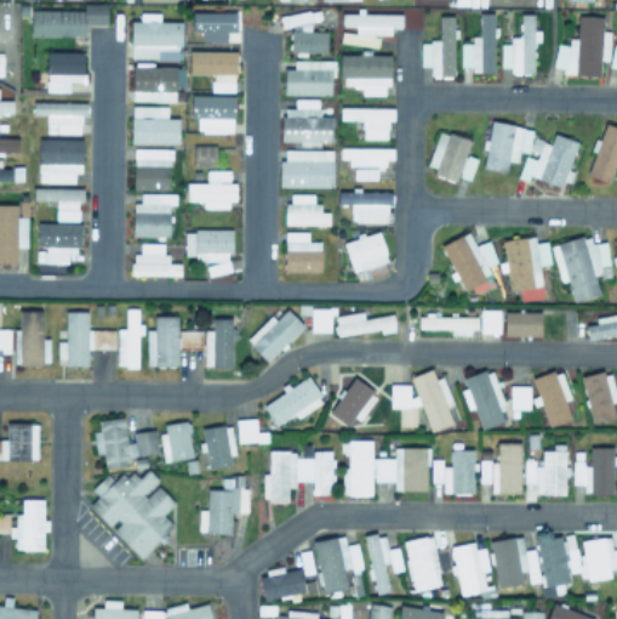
[(33,37),(87,38),(87,26),(109,27),(109,6),(86,5),(86,12),(34,11),(33,37)]
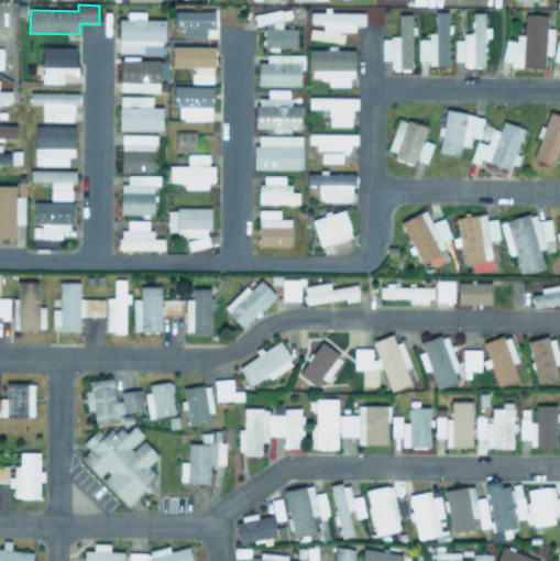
[(366,14),(314,13),(313,25),(325,26),(324,32),(311,31),(311,42),(346,43),(346,33),(357,33),(357,26),(366,26),(366,14)]
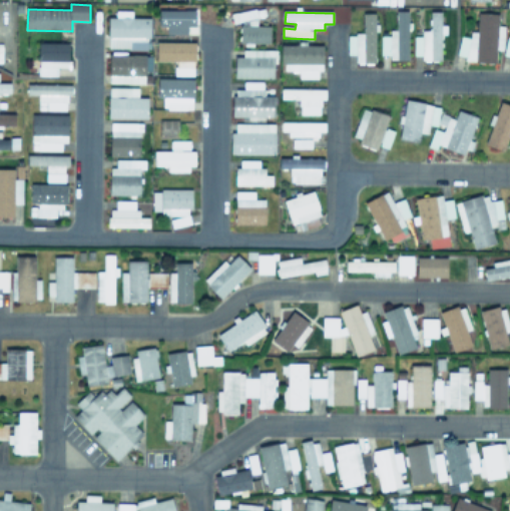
[(411,61),(410,12),(398,12),(398,35),(383,35),(383,56),(392,56),(392,62),(411,61)]
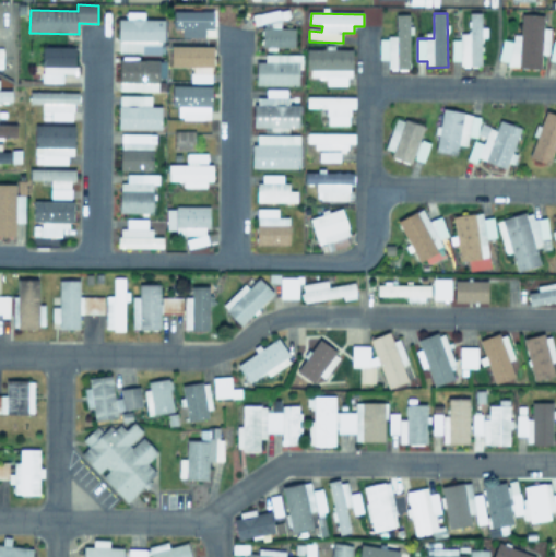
[(453,40),(453,61),(462,61),(462,68),(483,68),(483,38),(488,38),(488,28),(483,28),(483,14),(471,13),(471,35),(462,35),(462,42),(453,40)]
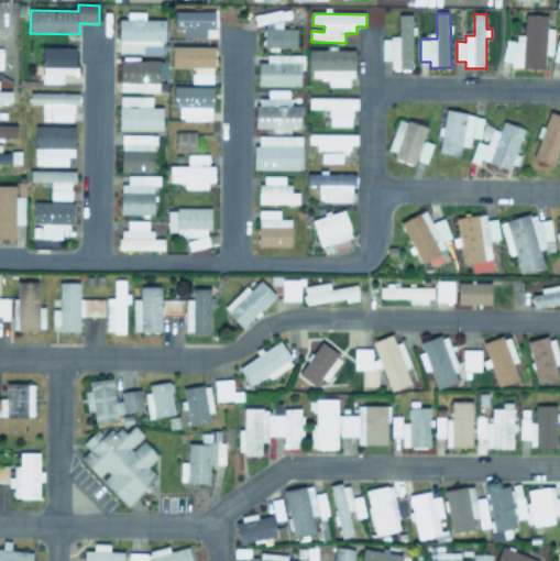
[(265,48),(298,50),(299,30),(284,30),(284,19),(284,14),(257,14),(257,26),(266,26),(265,48)]
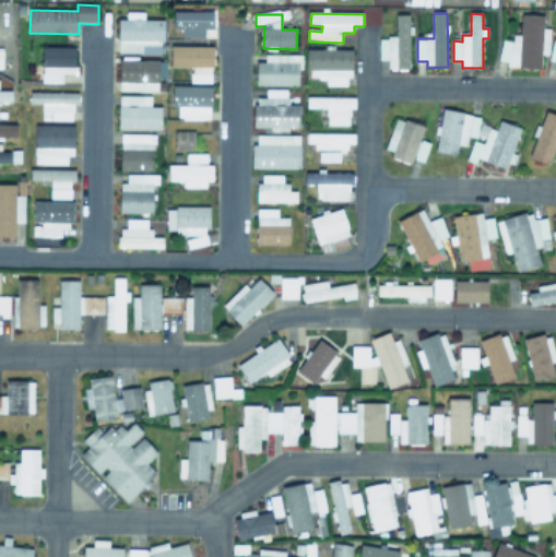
[(503,42),(501,66),(542,69),(543,56),(551,56),(552,30),(545,30),(546,16),(523,15),(522,36),(515,36),(513,43),(503,42)]
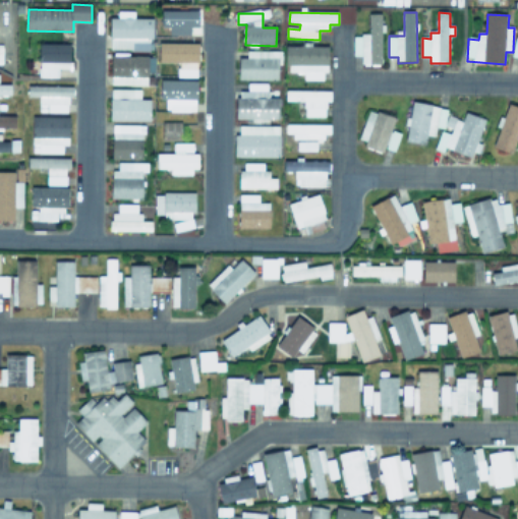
[(383,15),(370,15),(369,37),(355,36),(355,56),(363,56),(363,66),(383,66),(383,15)]
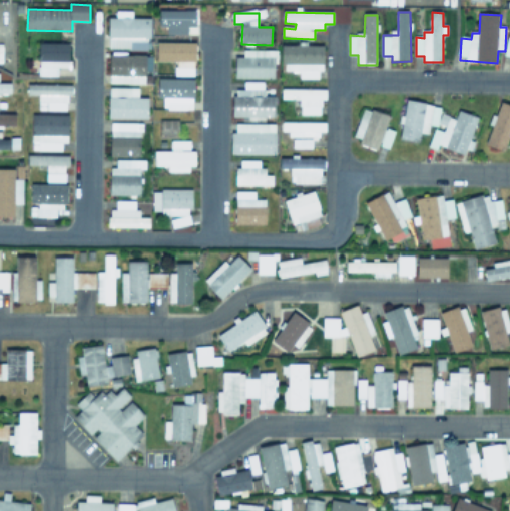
[(151,51),(151,19),(110,18),(110,50),(151,51)]
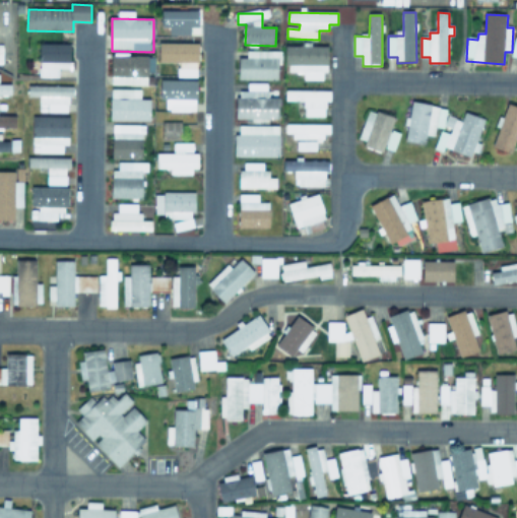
[(199,78),(200,45),(160,44),(160,63),(179,64),(179,78),(199,78)]
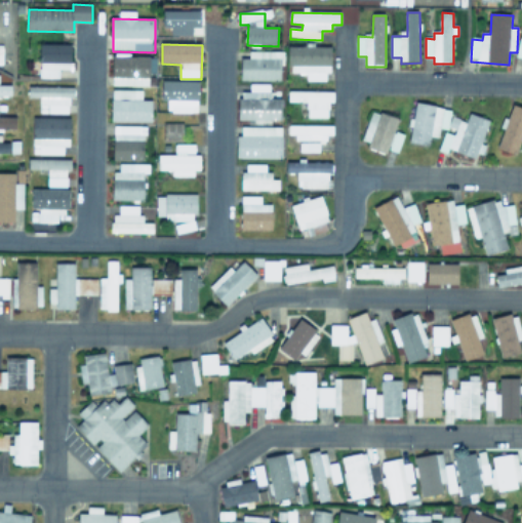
[(73,45),(42,45),(41,78),(61,79),(61,70),(72,71),(73,45)]
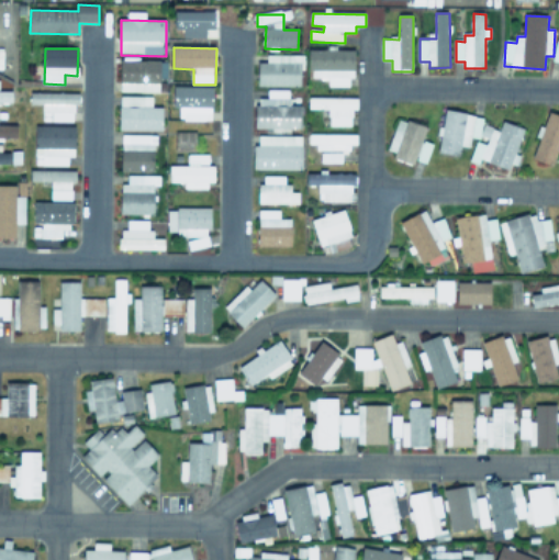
[(355,51),(311,51),(311,80),(330,79),(330,87),(355,87),(355,51)]
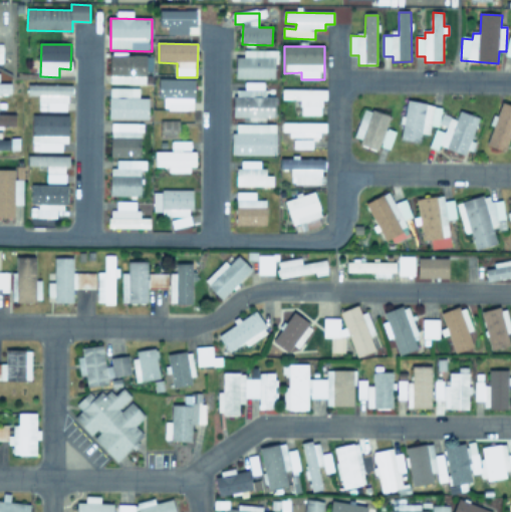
[(278,79),(277,51),(246,51),(246,58),(237,58),(237,79),(278,79)]
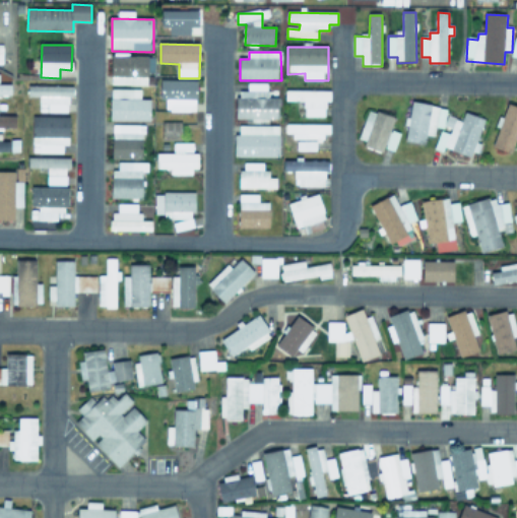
[(148,86),(149,73),(155,74),(156,57),(113,57),(113,85),(148,86)]
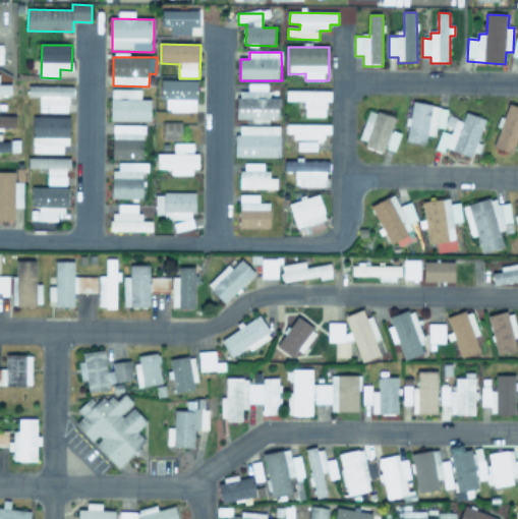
[(13,85),(1,85),(1,71),(0,71),(0,97),(12,97),(13,85)]
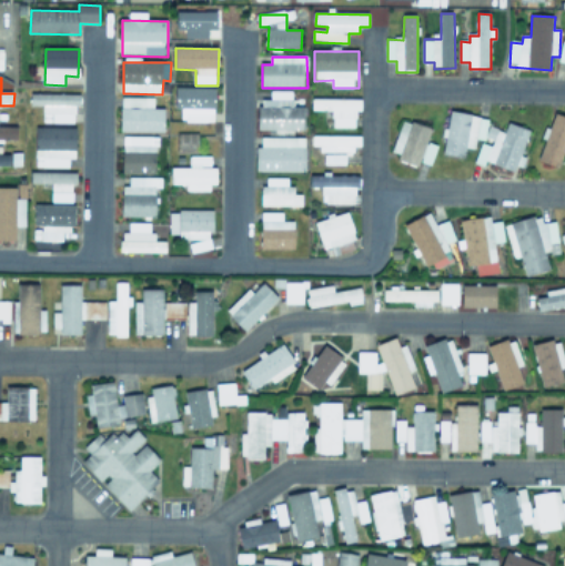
[(209,122),(209,115),(217,115),(217,89),(178,88),(177,110),(183,110),(182,122),(209,122)]
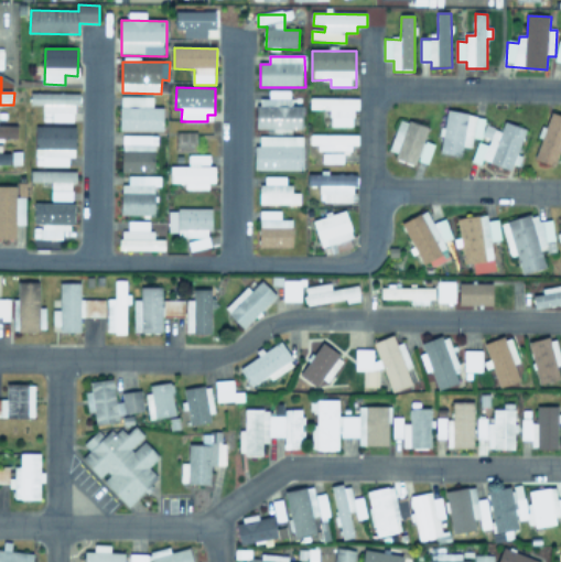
[(258,130),(303,130),(304,107),(292,107),(292,92),(270,92),(270,100),(259,99),(258,130)]
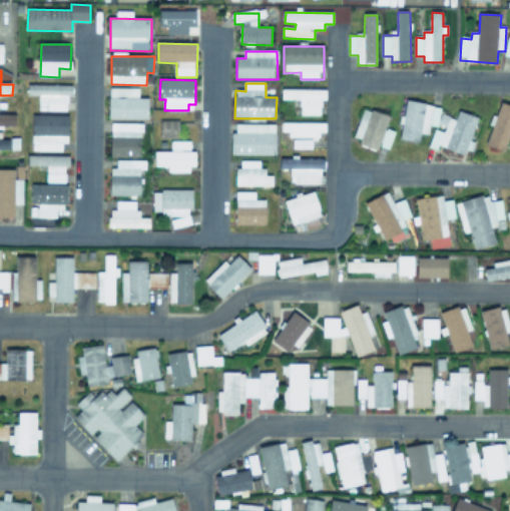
[(74,86),(28,85),(28,96),(40,96),(40,111),(68,112),(68,97),(73,97),(74,86)]
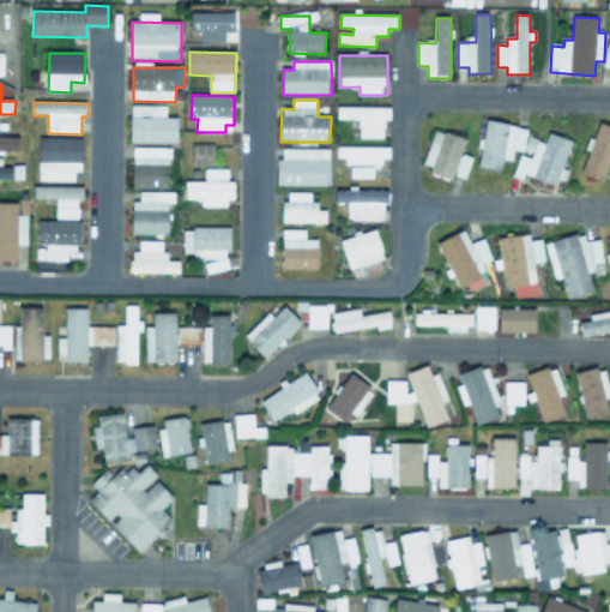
[(132,143),(179,144),(180,119),(168,118),(168,107),(133,106),(132,143)]
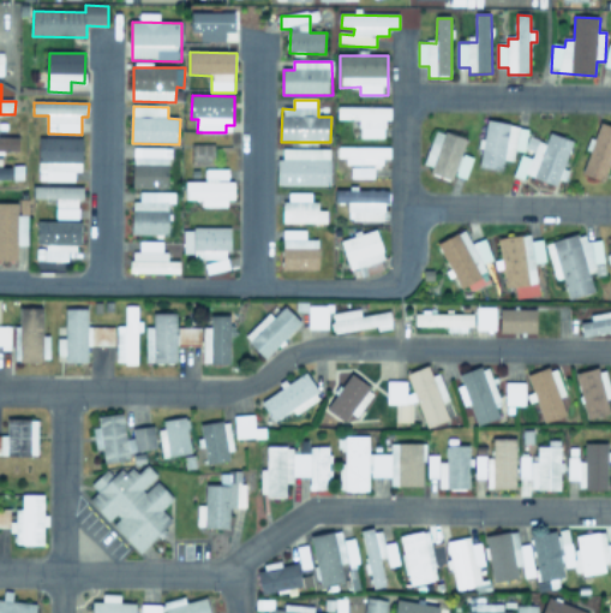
[(361,140),(385,140),(385,121),(391,123),(393,108),(339,108),(339,120),(361,121),(361,140)]
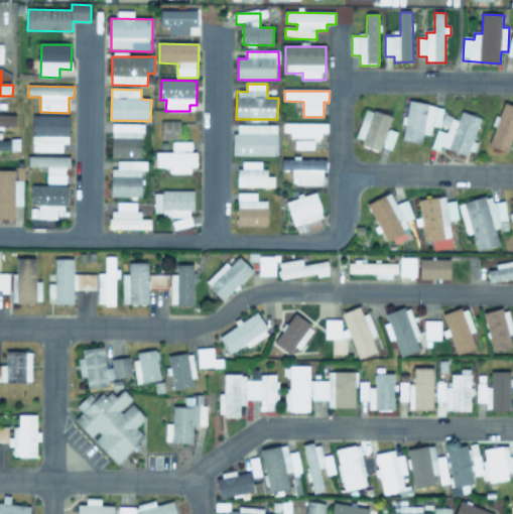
[(403,141),(422,144),(424,135),(432,136),(433,127),(441,128),(444,108),(410,102),(403,141)]
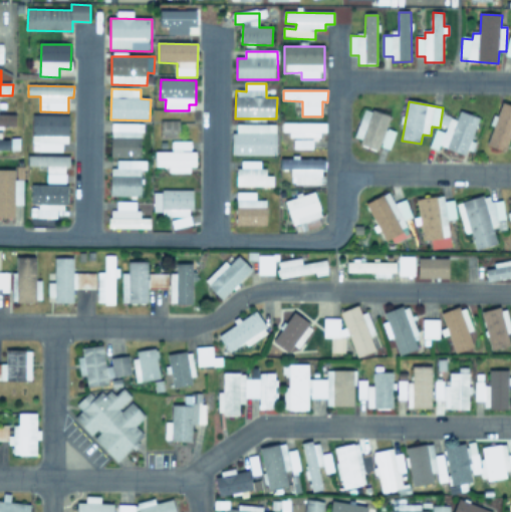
[(356,138),(362,141),(360,147),(379,153),(381,148),(391,151),(397,133),(388,130),(392,117),(364,108),(356,138)]
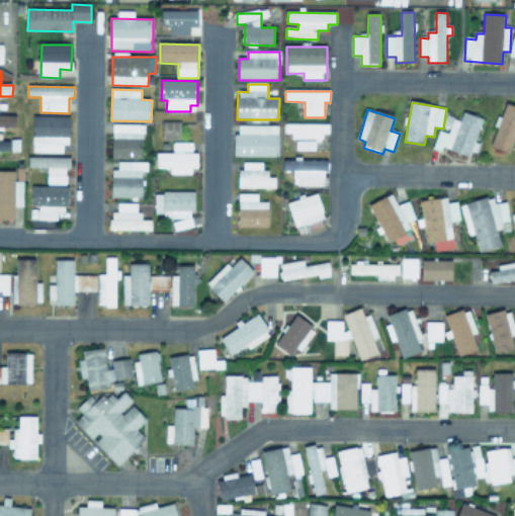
[(484,119),(464,113),(461,121),(446,117),(443,126),(450,129),(448,134),(440,131),(434,150),(442,152),(443,149),(474,158),(479,144),(477,143),(484,119)]
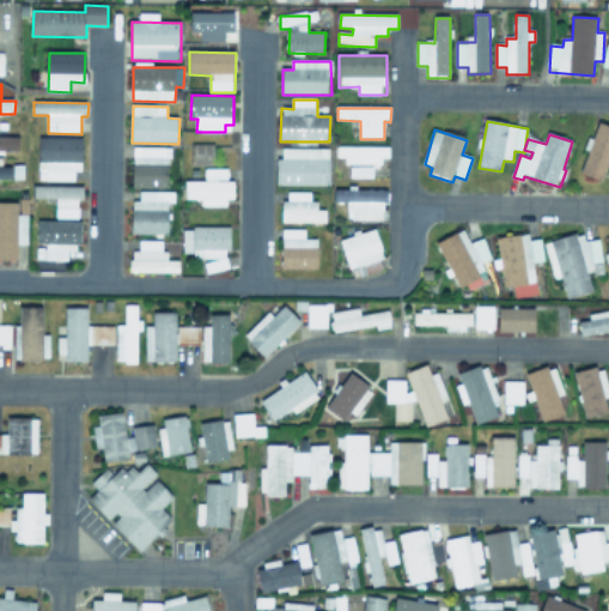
[(0,151),(20,151),(20,138),(0,137),(0,151)]
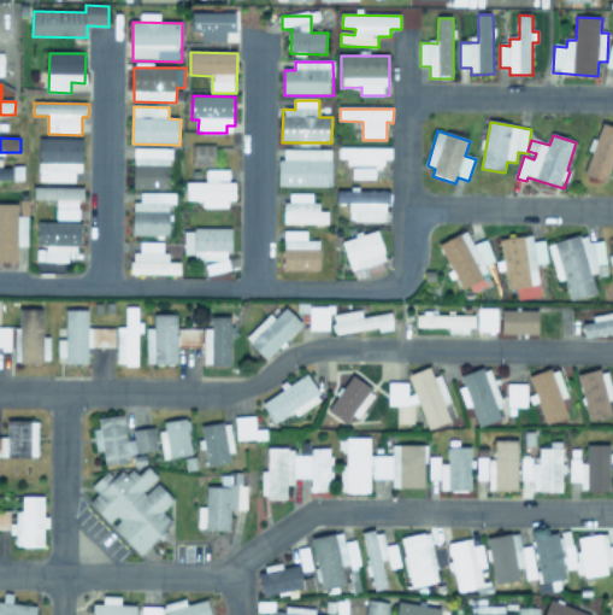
[(76,183),(76,173),(84,173),(84,140),(41,140),(40,182),(76,183)]
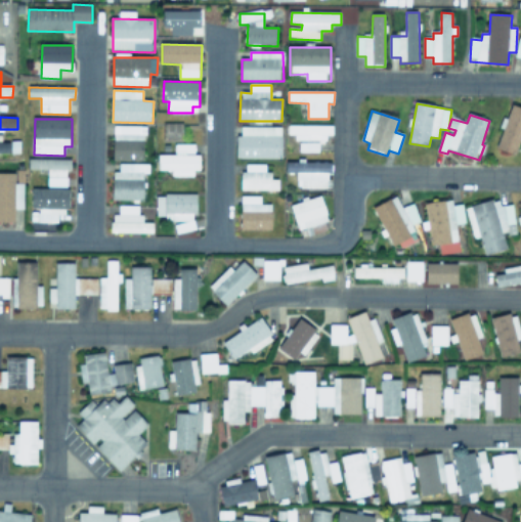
[(184,124),(167,124),(166,140),(184,141),(184,124)]
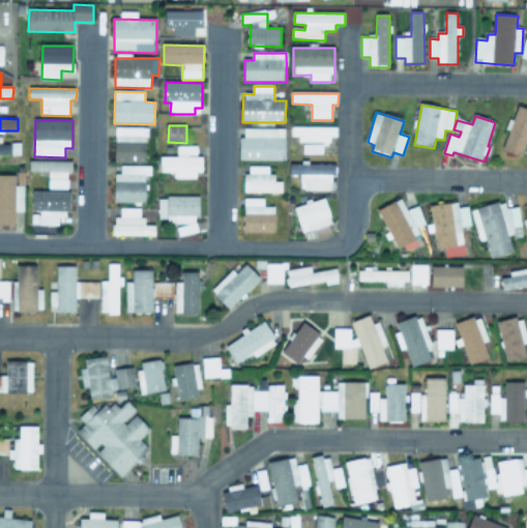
[(338,128),(293,127),(293,140),(338,141),(338,128)]
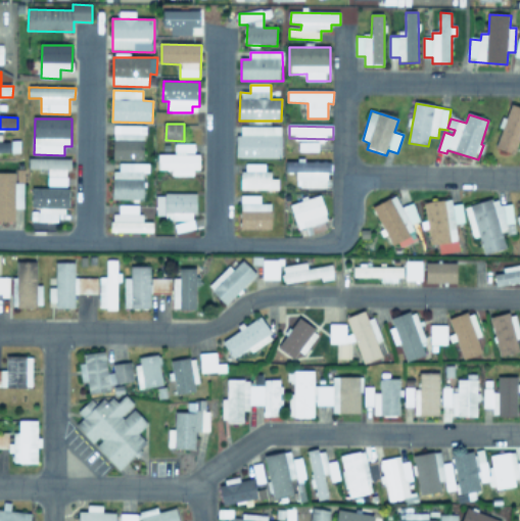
[(114,160),(145,160),(145,127),(114,127),(114,160)]
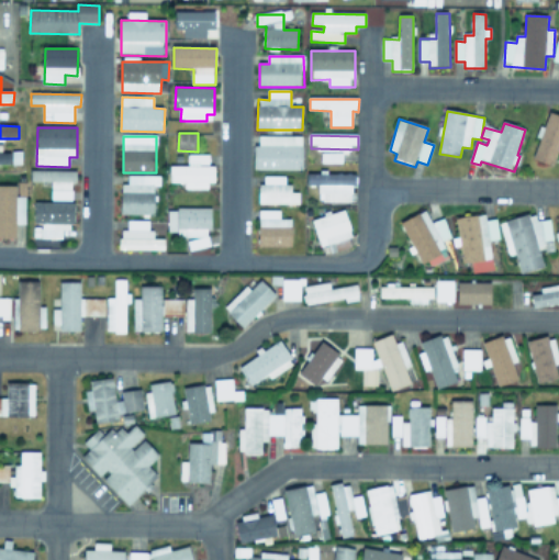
[(255,170),(303,171),(303,137),(260,137),(260,146),(255,146),(255,170)]
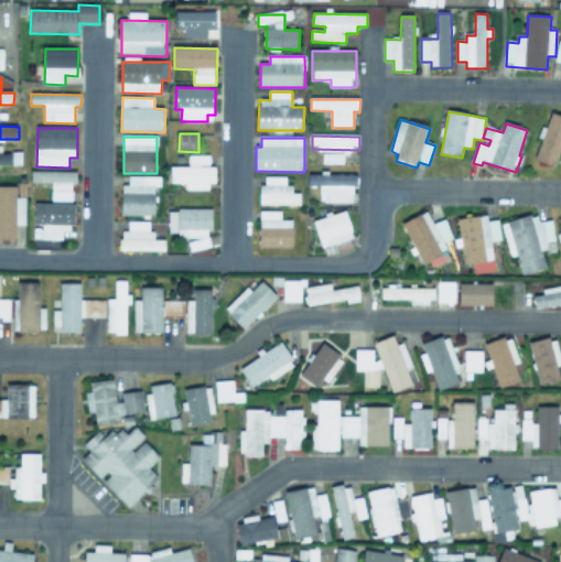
[(0,165),(12,166),(12,154),(0,154),(0,165)]
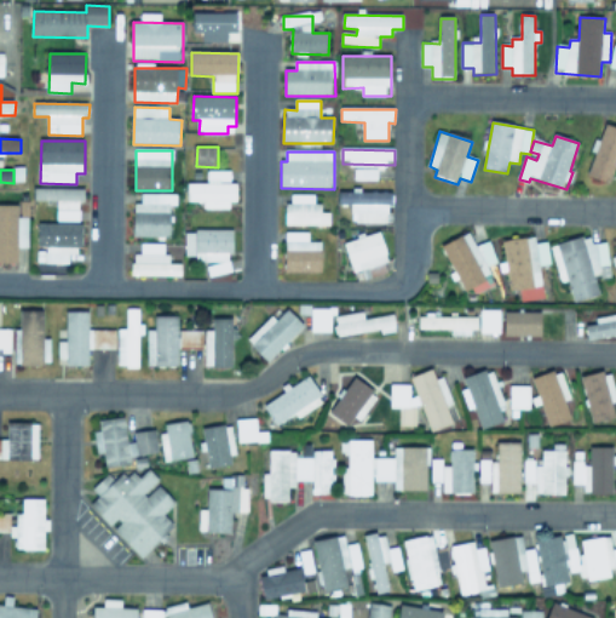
[(239,207),(237,183),(231,183),(231,171),(208,172),(208,184),(188,184),(189,202),(205,202),(205,209),(239,207)]
